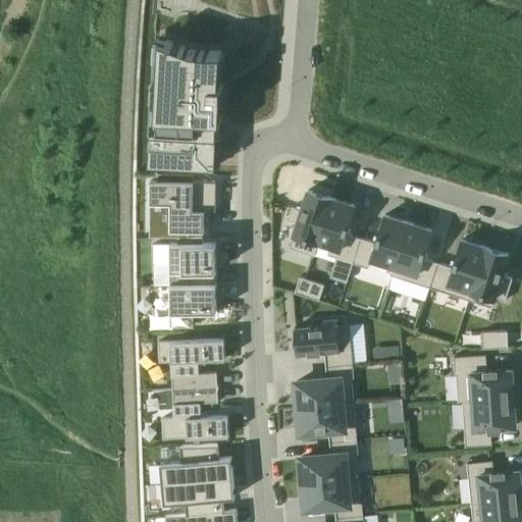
[(157,0),(157,3),(149,163),(216,166),(216,165),(217,150),(218,133),(218,132),(219,118),(221,118),(221,117),(223,83),(221,83),(222,66),(222,52),(222,50),(221,50),(224,7),(224,0),(157,0)]
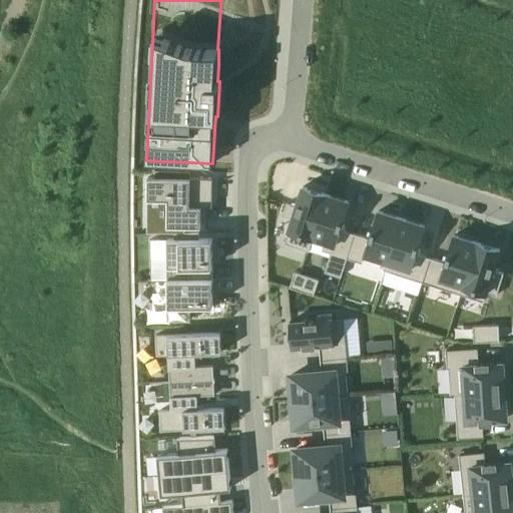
[(148,177),(147,199),(167,199),(167,226),(200,226),(201,205),(201,199),(212,199),(212,178),(148,177)]
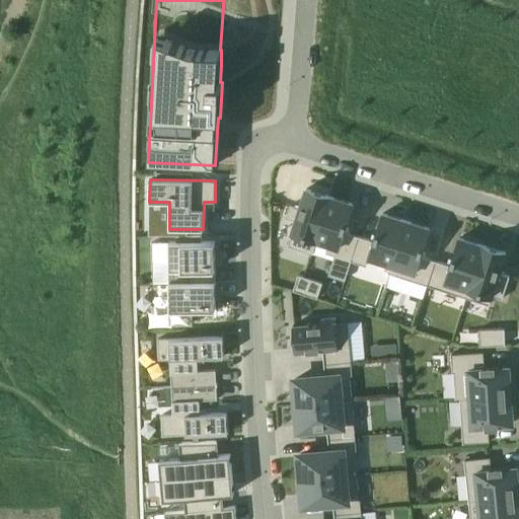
[(290,206),(286,218),(296,221),(288,245),(312,253),(317,239),(330,197),(306,189),(300,209),(290,206)]
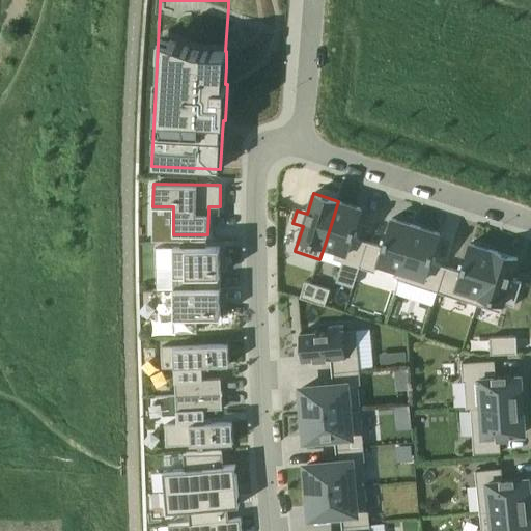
[(338,201),(325,245),(337,249),(334,258),(342,261),(336,281),(353,286),(360,267),(367,242),(352,236),(361,208),(338,201)]
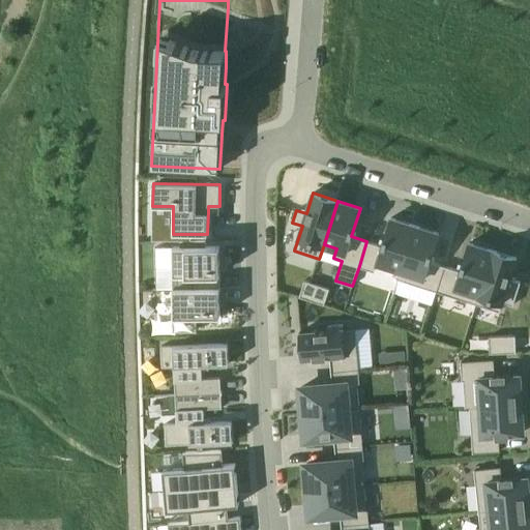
[(366,241),(359,266),(375,271),(376,266),(399,273),(413,225),(391,217),(382,246),(366,241)]
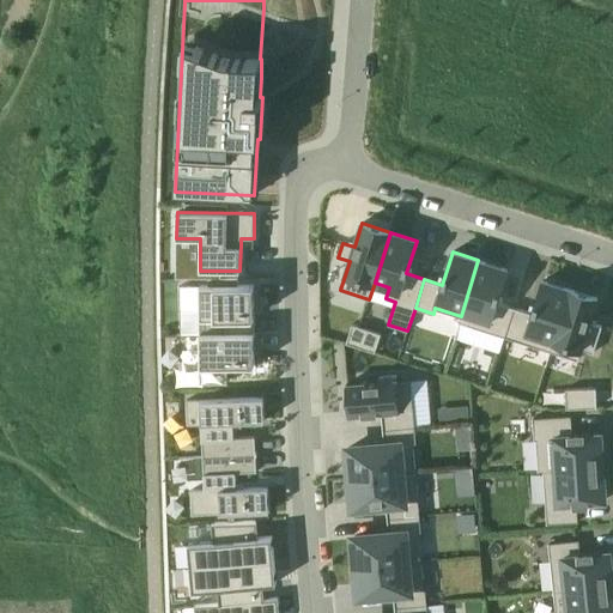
[(461,316),(459,322),(505,337),(515,308),(497,302),(508,269),(478,260),(461,316)]
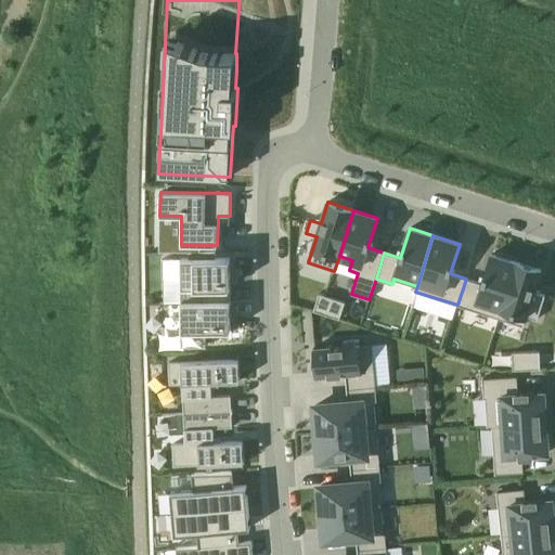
[(466,279),(457,305),(499,318),(507,289),(516,262),(491,255),(482,284),(466,279)]
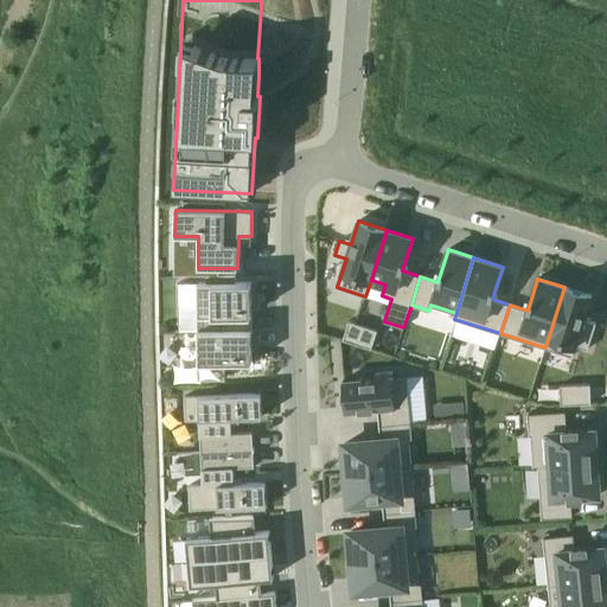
[(251,282),(198,283),(199,331),(250,331),(251,282)]
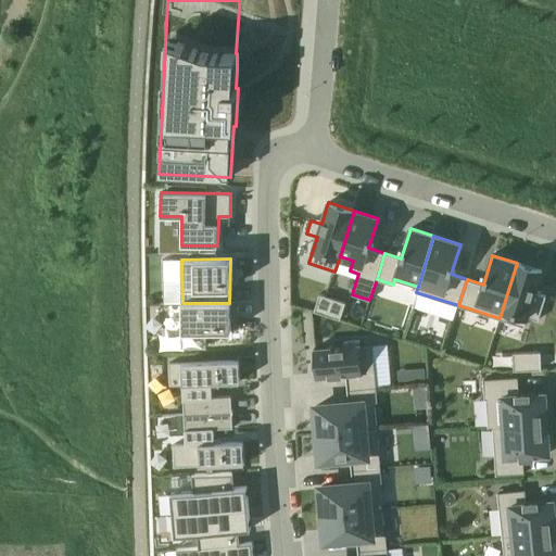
[(508,290),(500,318),(512,323),(525,326),(528,316),(539,319),(546,295),(535,292),(542,270),(517,263),(508,290)]
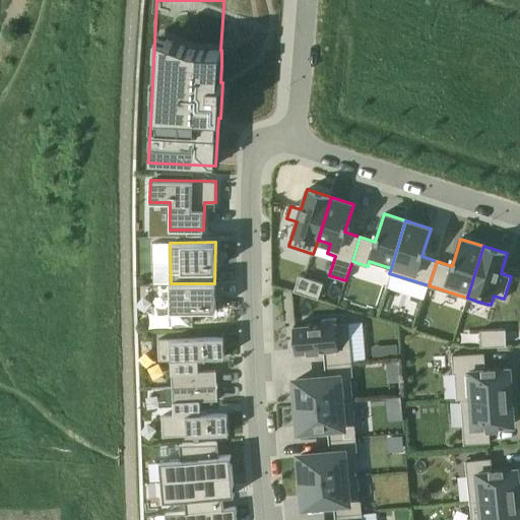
[(299,275),(294,290),(318,299),(323,282),(299,275)]
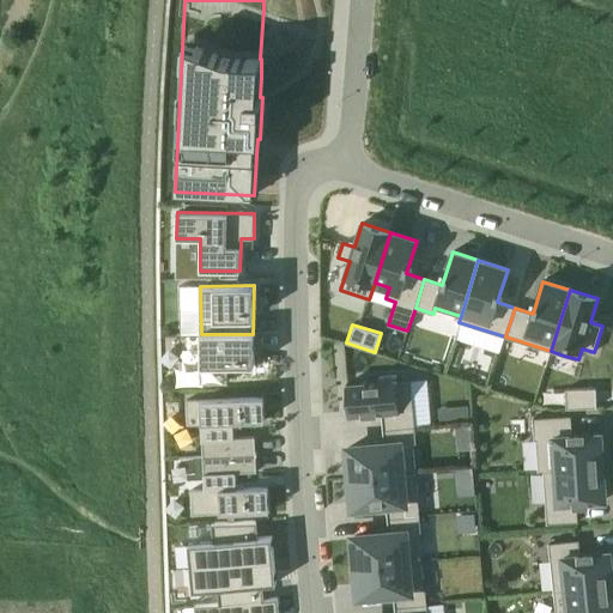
[(253,334),(201,334),(201,381),(228,382),(228,364),(253,365),(253,334)]
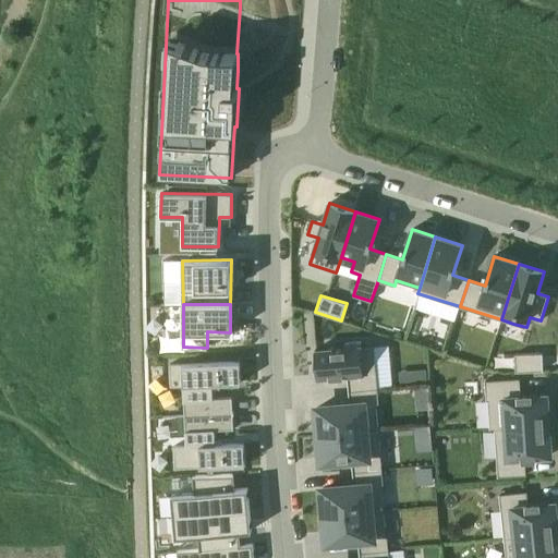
[(315,353),(313,353),(314,375),(317,375),(317,378),(348,375),(349,390),(377,387),(374,346),(362,347),(361,341),(344,343),(344,348),(315,350),(315,353)]
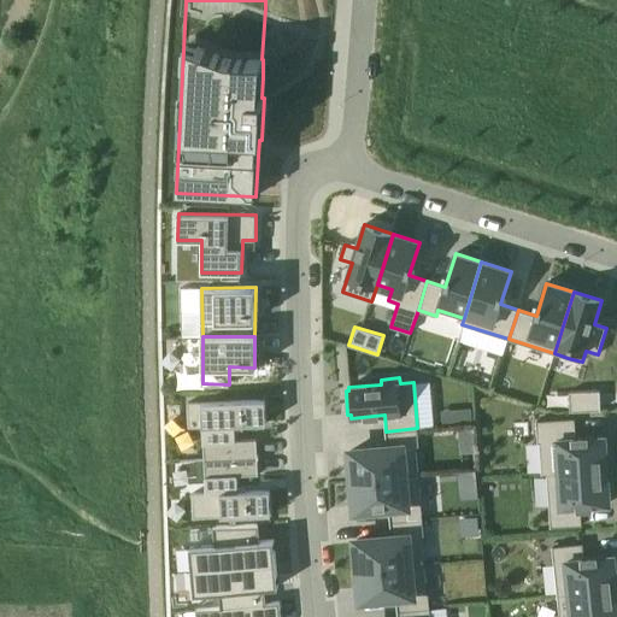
[(600,391),(570,392),(570,411),(601,410),(600,391)]
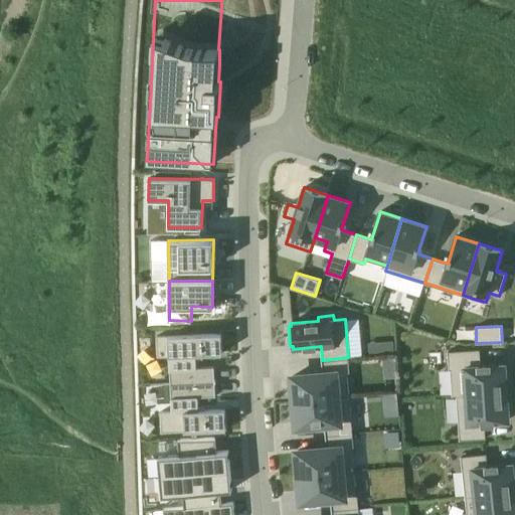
[(219,333),(157,336),(158,356),(169,356),(171,384),(215,381),(215,379),(214,379),(214,366),(196,367),(195,354),(222,353),(221,331),(219,331),(219,333)]
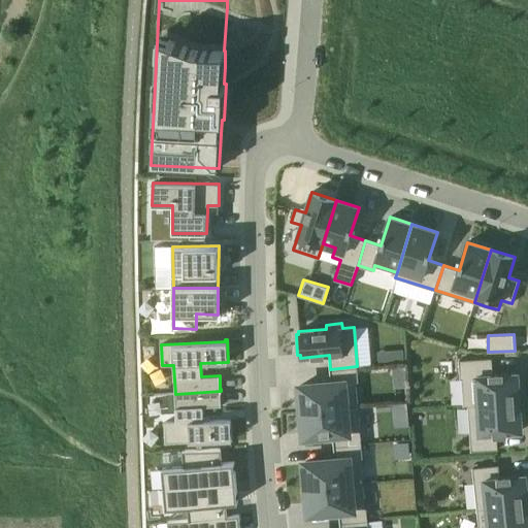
[(492,358),(459,360),(460,378),(462,378),(464,405),(468,405),(523,401),(521,380),(518,381),(518,373),(503,374),(503,372),(493,373),(492,358)]
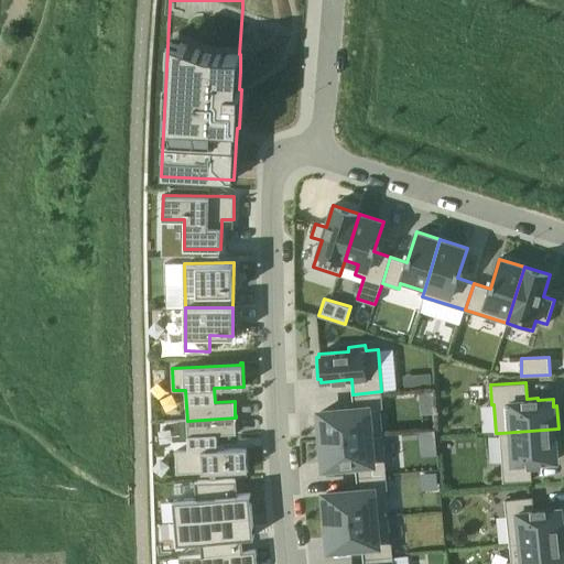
[(321,414),(318,414),(321,440),(382,434),(380,407),(383,407),(381,391),(353,394),(354,409),(321,412),(321,414)]
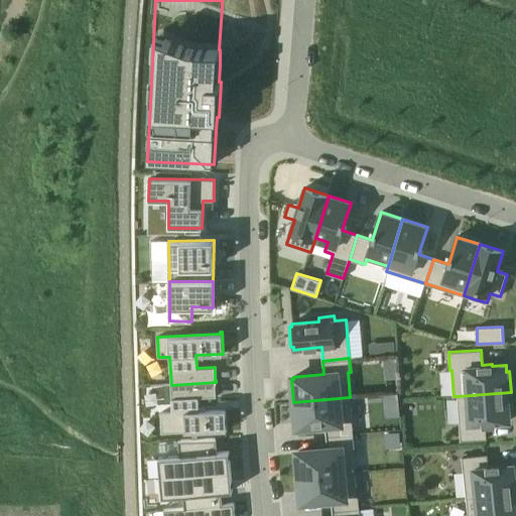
[(172,412),(161,412),(162,432),(225,429),(225,431),(227,431),(226,409),(199,410),(198,397),(216,397),(216,384),(216,382),(171,385),(172,412)]
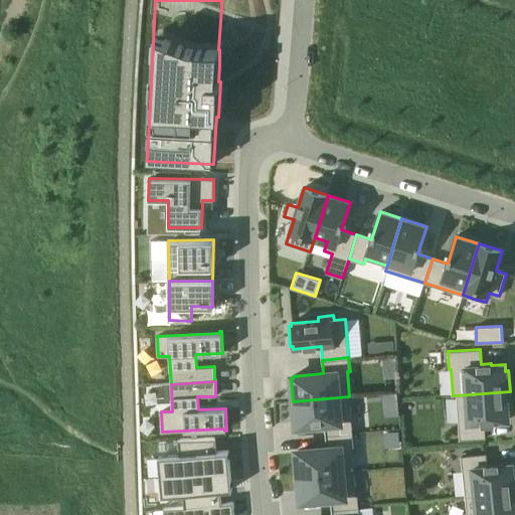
[(510,391),(457,395),(460,440),(486,439),(485,423),(495,422),(495,421),(509,420),(509,413),(512,412),(510,391)]
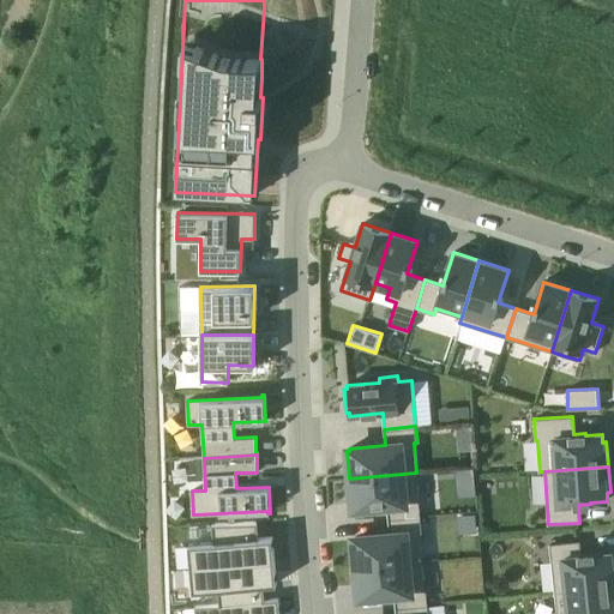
[(416,473),(349,479),(351,505),(354,505),(354,507),(387,505),(389,519),(420,517),(416,473)]
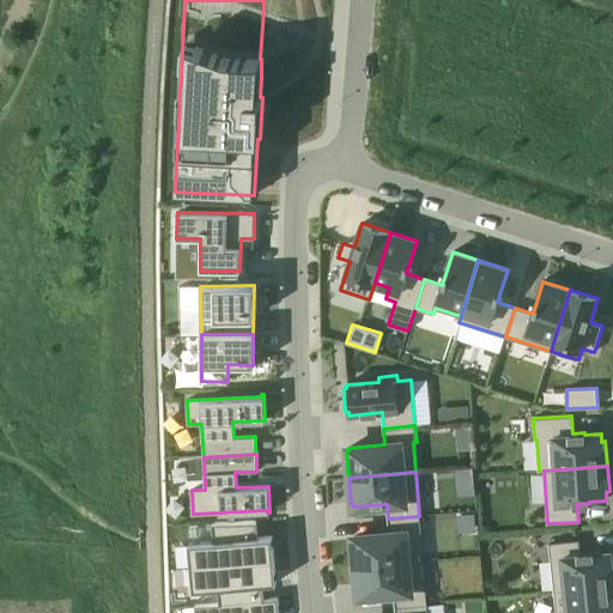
[(354,539),(352,539),(353,566),(422,560),(419,532),(422,532),(419,516),(388,519),(389,534),(354,536),(354,539)]
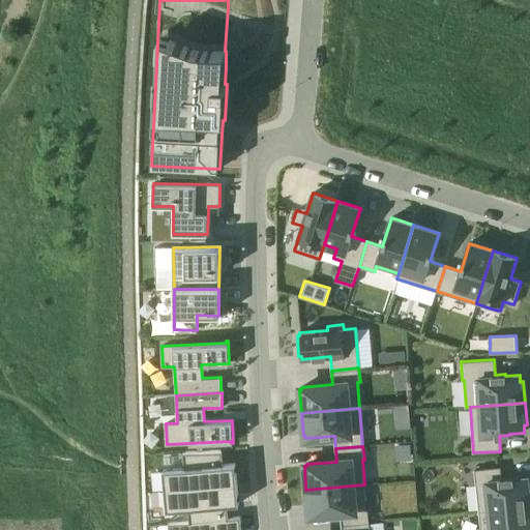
[(181,468),(164,470),(166,491),(181,489),(185,489),(237,483),(235,463),(224,464),(223,450),(183,452),(183,454),(185,468),(181,468)]
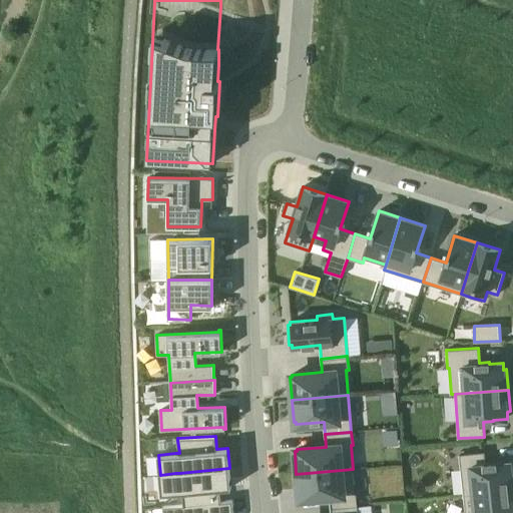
[(485,452),(460,454),(464,495),(512,489),(512,468),(511,468),(511,462),(496,463),(496,462),(486,462),(485,452)]
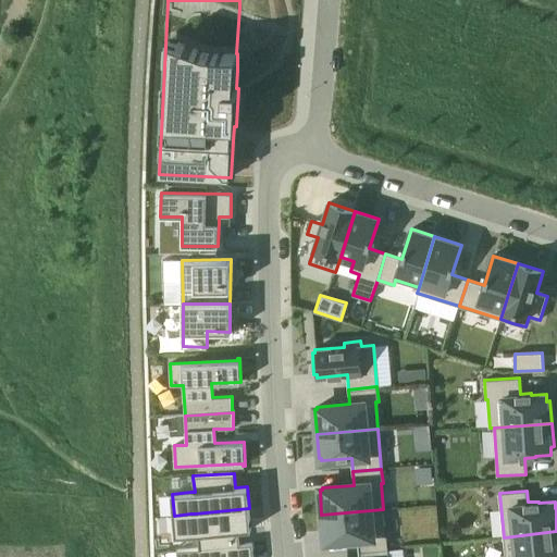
[(190,514),(174,516),(175,536),(192,535),(196,534),(198,534),(199,547),(240,544),(239,531),(251,529),(249,508),(195,514),(190,514)]
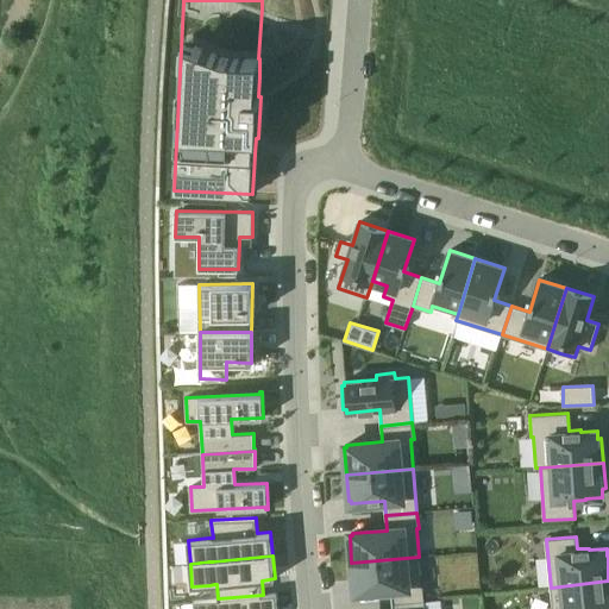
[(419,557),(351,563),(353,589),(357,589),(357,591),(391,588),(393,603),(424,600),(422,585),(421,585),(419,557)]
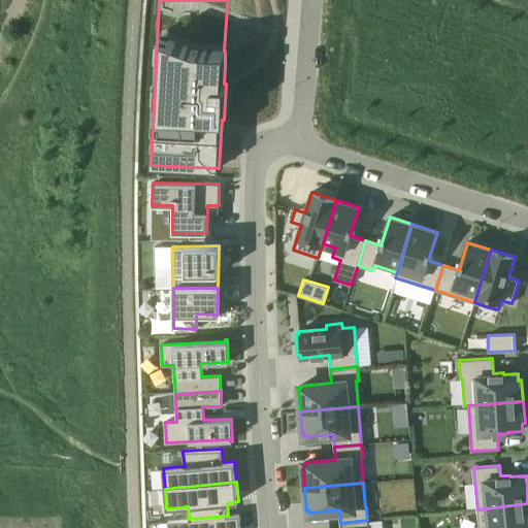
[(527,527),(527,503),(477,509),(479,527),(527,527)]
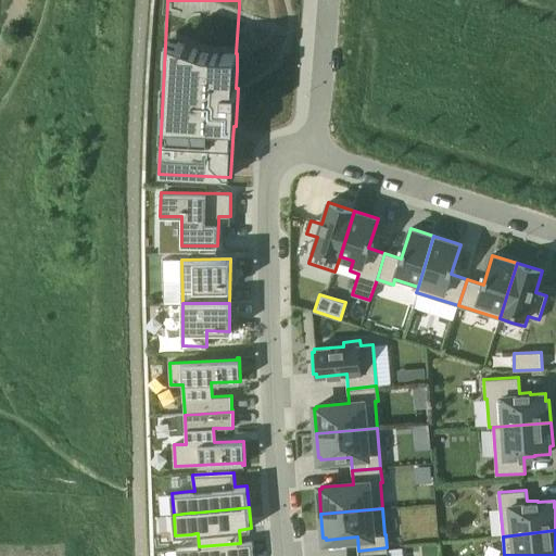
[(191,547),(177,548),(177,555),(253,555),(252,542),(240,543),(199,546),(196,547),(191,547)]
